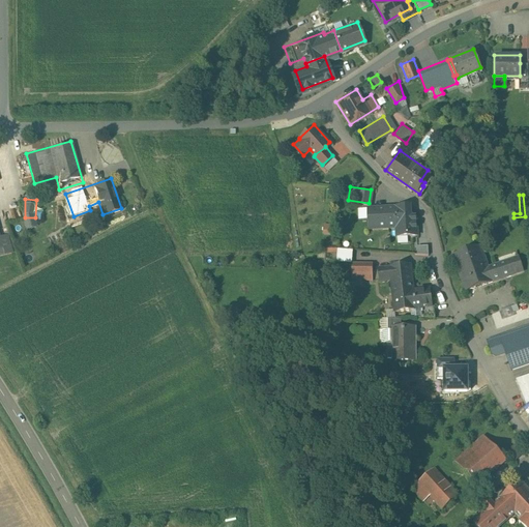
[(409,203),(394,204),(394,225),(394,226),(395,234),(416,233),(415,212),(410,212),(409,203)]
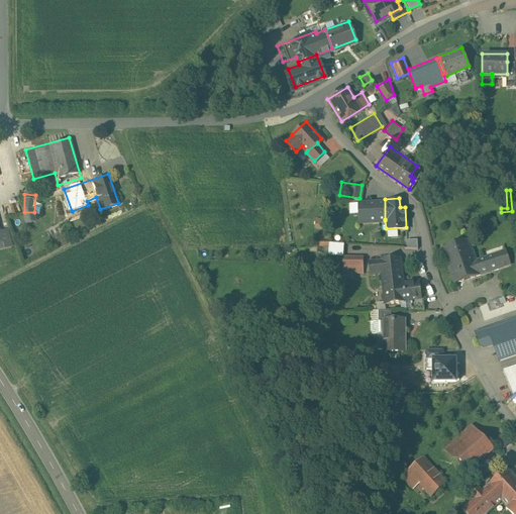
[(385,199),(357,200),(358,220),(385,219),(385,199)]
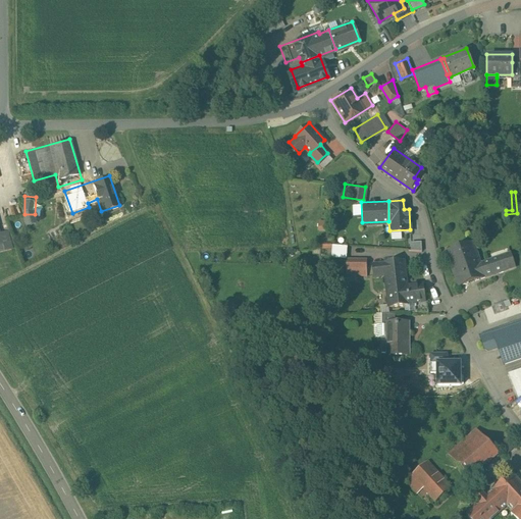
[(0,249),(12,246),(7,228),(0,230),(0,249)]
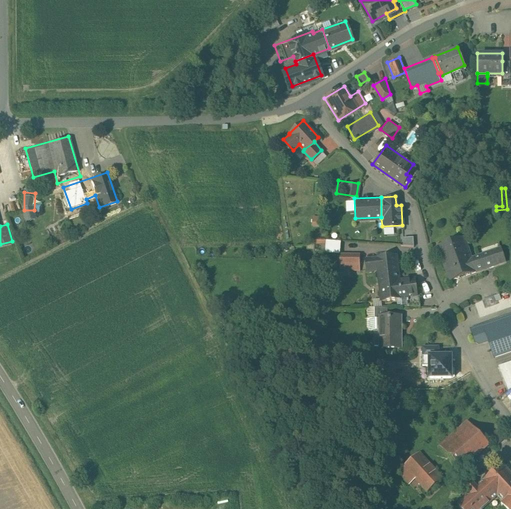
[(412,235),(402,235),(402,243),(413,244),(412,235)]
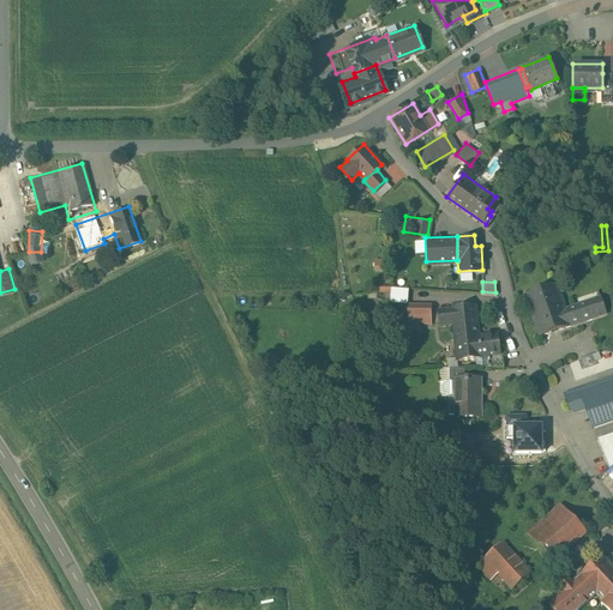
[(556,282),(524,293),(533,318),(564,307),(556,282)]
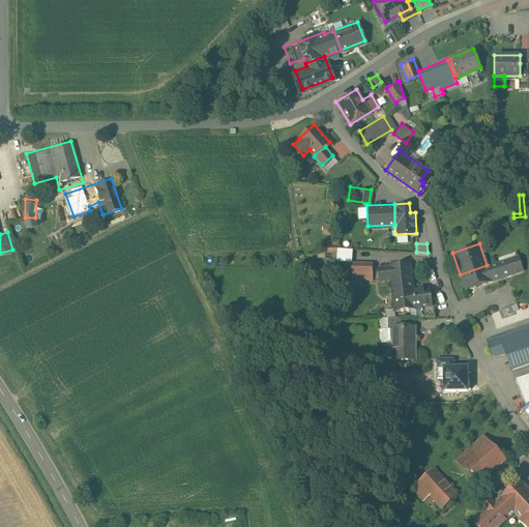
[(351,247),(336,246),(336,250),(335,259),(350,260),(351,247)]
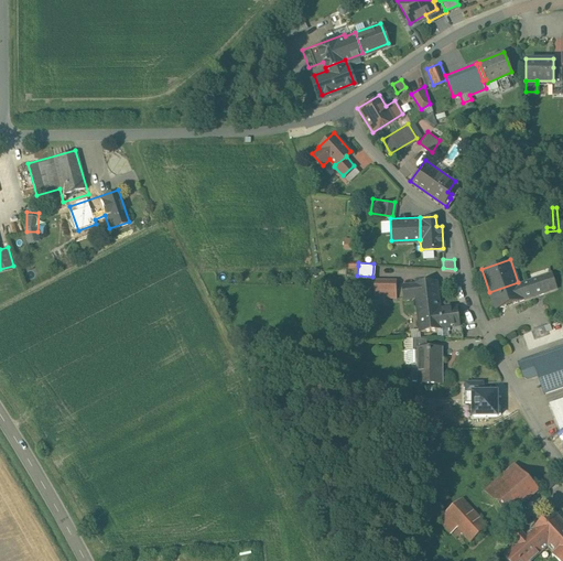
[(518,282),(489,292),(494,306),(529,294),(548,288),(555,286),(550,270),(518,282)]
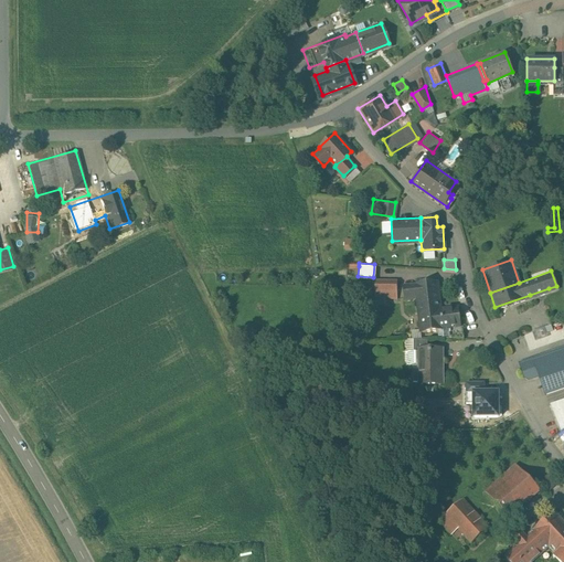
[(396,278),(374,278),(373,295),(395,296),(396,278)]
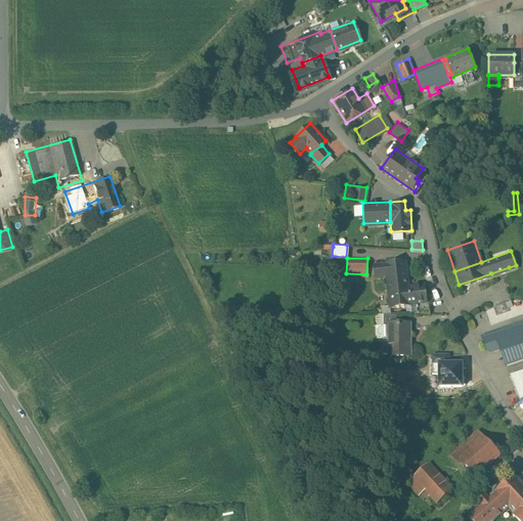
[(404,258),(384,261),(385,274),(385,275),(387,288),(407,286),(407,285),(404,258)]
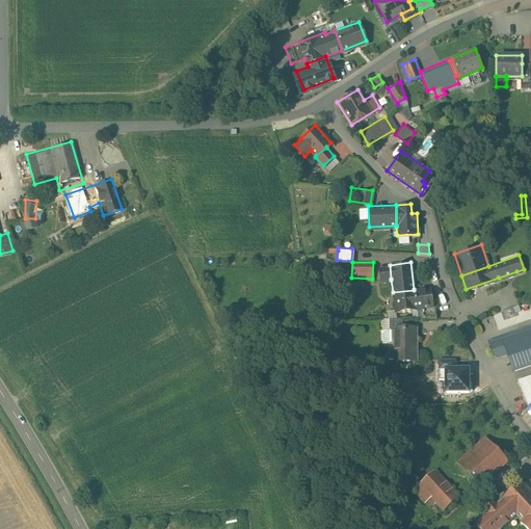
[(390,265),(378,266),(380,280),(391,279),(390,265)]
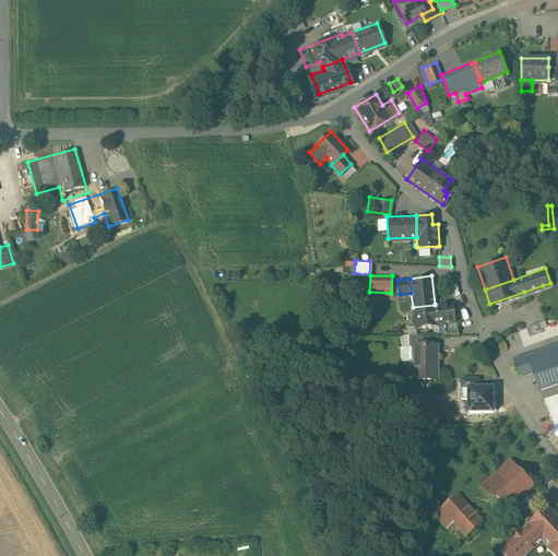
[(543,285),(524,292),(526,297),(545,292),(543,285)]
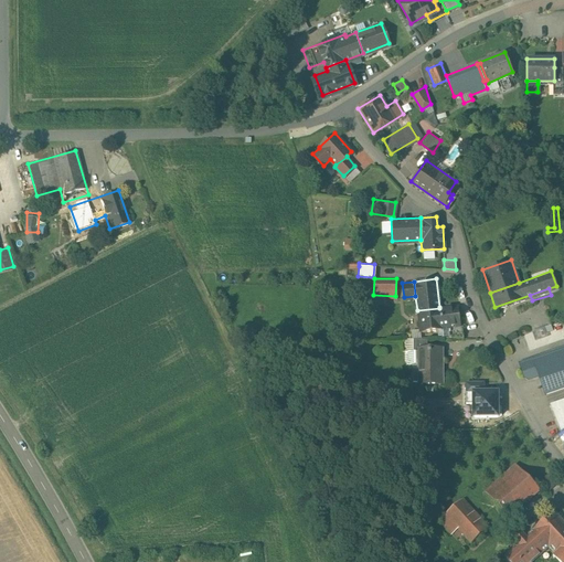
[(439,308),(417,310),(419,330),(443,327),(442,326),(459,324),(457,305),(439,307),(439,308)]
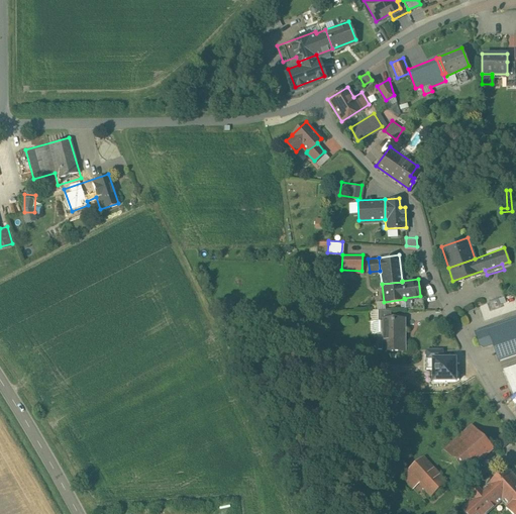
[(510,293),(479,303),(483,317),(514,306),(510,293)]
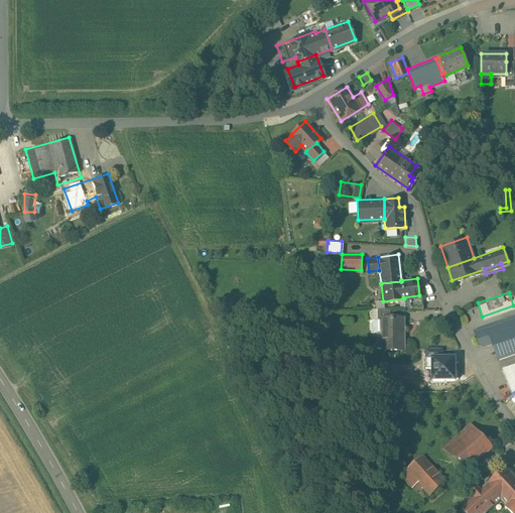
[(421,298),(409,299),(410,306),(422,306),(421,298)]
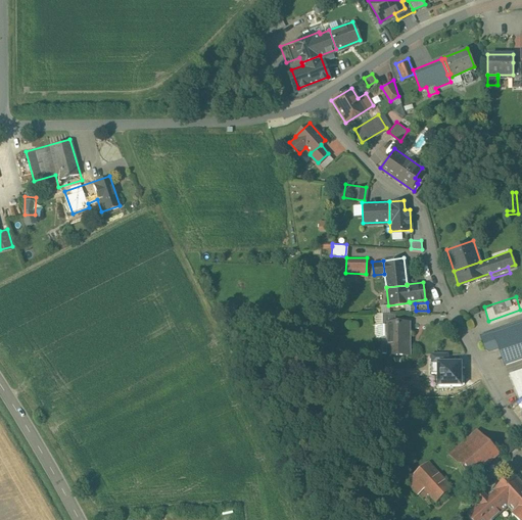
[(394,312),(381,312),(381,324),(387,323),(394,322),(394,312)]
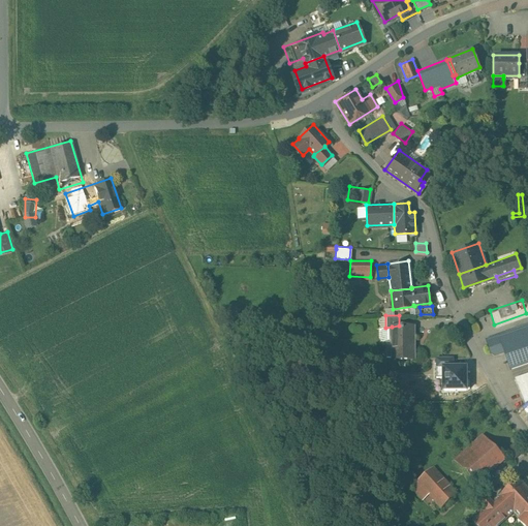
[(527,321),(497,333),(503,349),(508,367),(527,360),(527,321)]
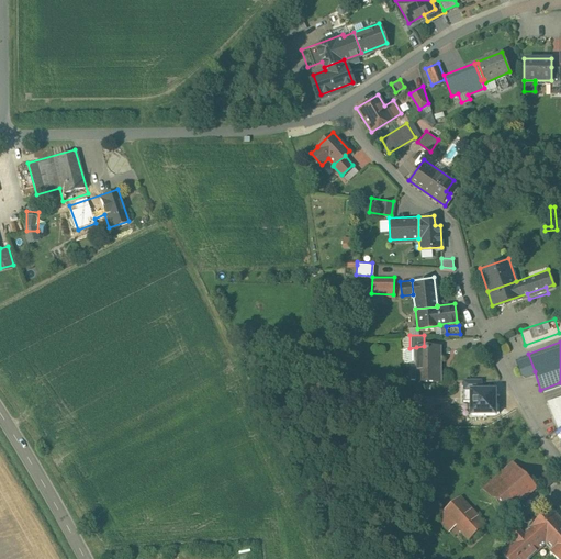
[(424,346),(416,347),(416,378),(438,378),(438,346),(424,346)]
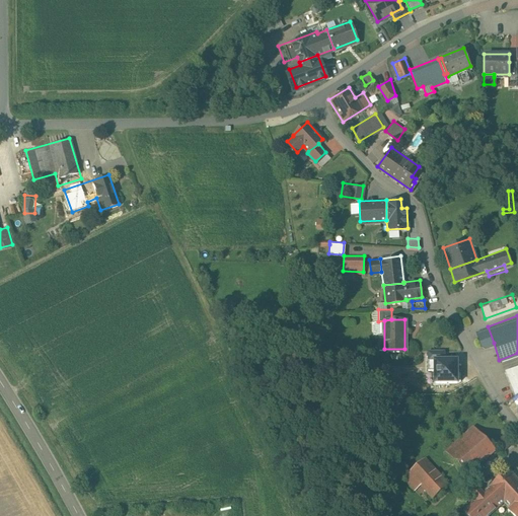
[(488,326),(476,330),(481,344),(485,346),(494,343),(488,326)]
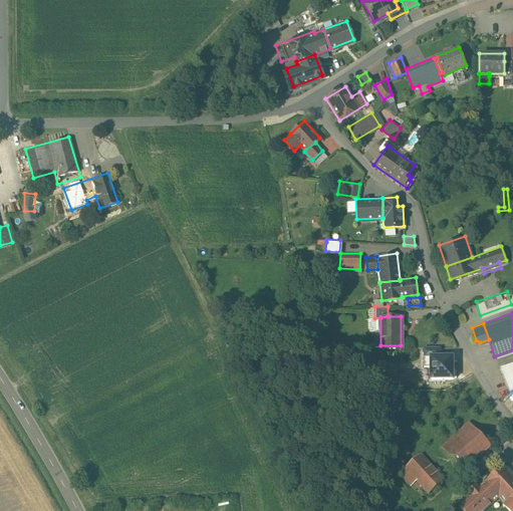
[(423,345),(423,355),(430,355),(440,354),(440,345),(423,345)]
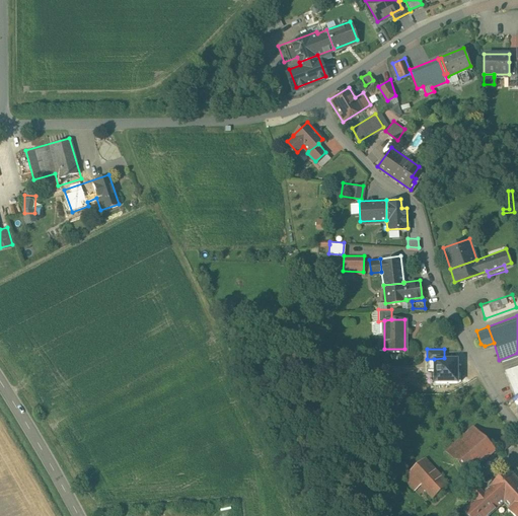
[(434,359),(427,359),(427,369),(434,369),(435,381),(457,380),(460,379),(459,372),(456,370),(456,358),(444,358),(434,359)]
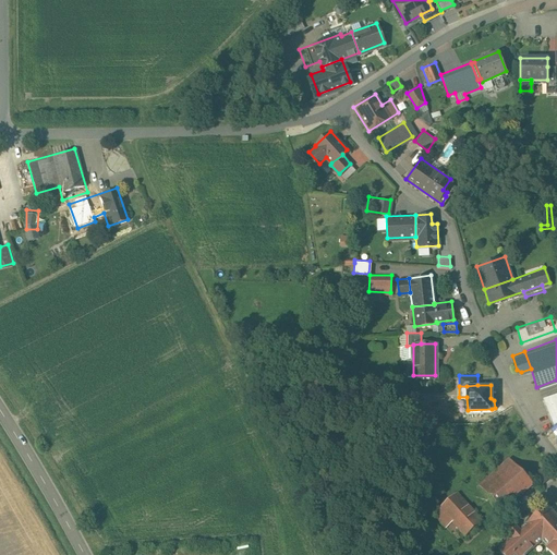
[(556,390),(542,397),(549,418),(556,412),(556,390)]
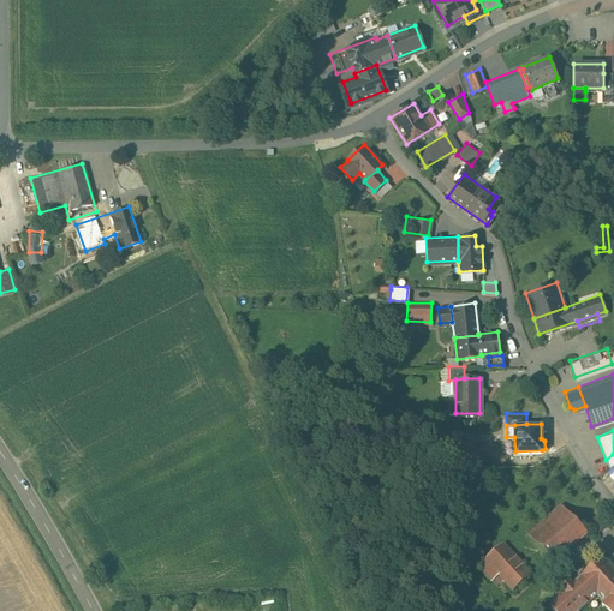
[(560,502),(528,532),(554,561),(586,531),(560,502)]
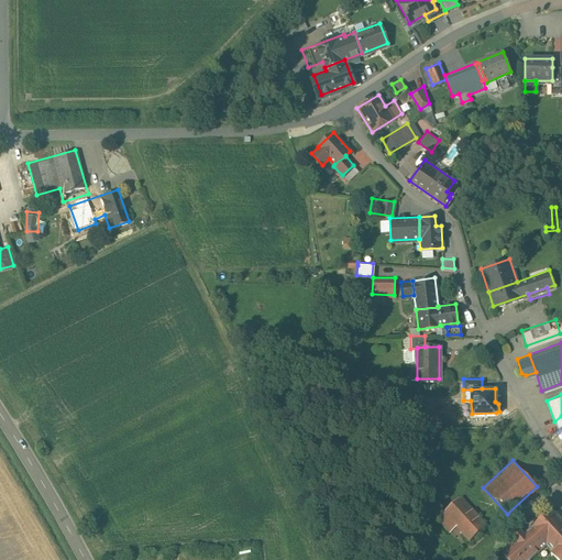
[(485,523),(460,495),(436,516),(462,544),(469,538),(485,523)]
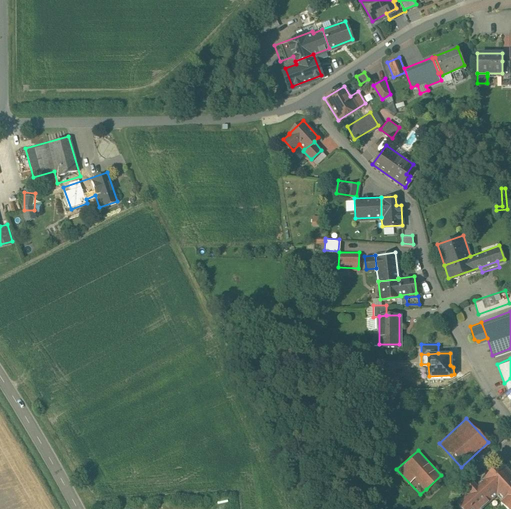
[(510,472),(501,461),(456,502),(462,508),(478,508),(496,493),(503,500),(510,492),(510,472)]
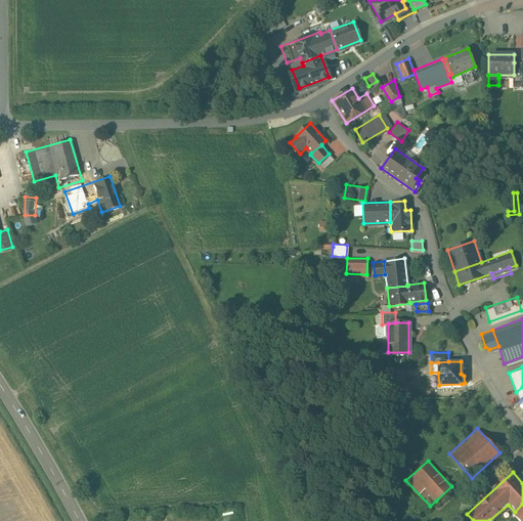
[(522,520),(522,504),(515,512),(512,515),(518,520),(522,520)]
